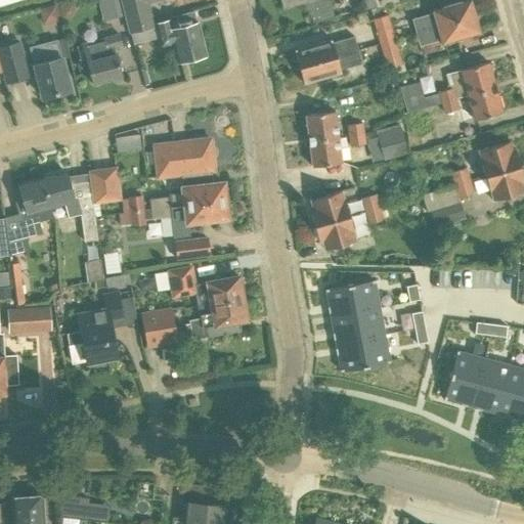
[(104,0),(110,19),(123,16),(119,0),(104,0)]
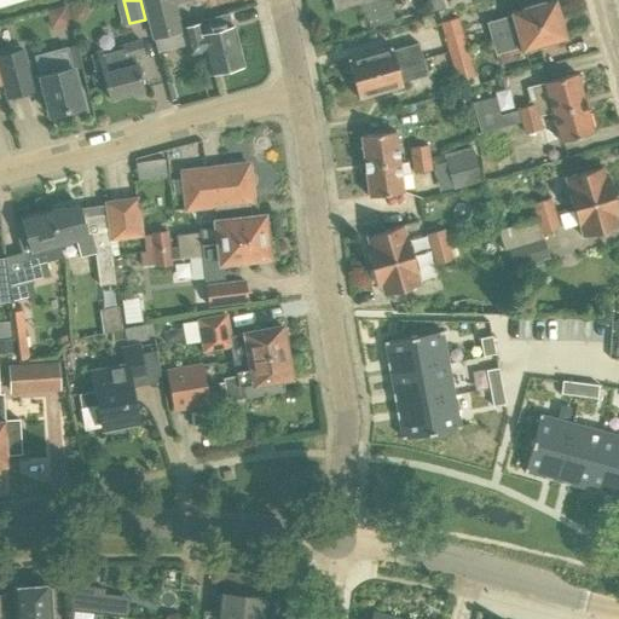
[(144,0),(154,38),(180,32),(173,4),(185,0),(144,0)]
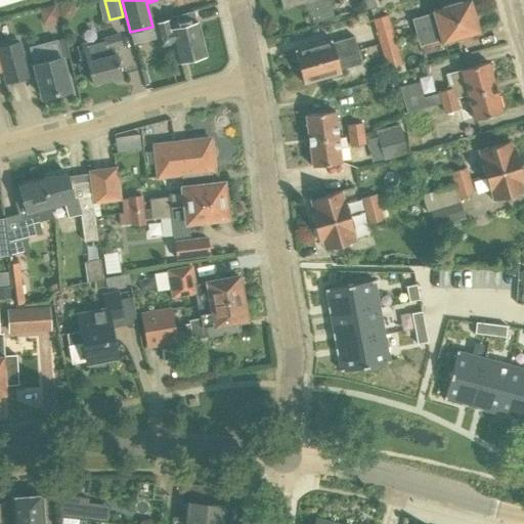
[(280,0),(282,7),(302,1),(313,23),(334,16),(329,0),(280,0)]
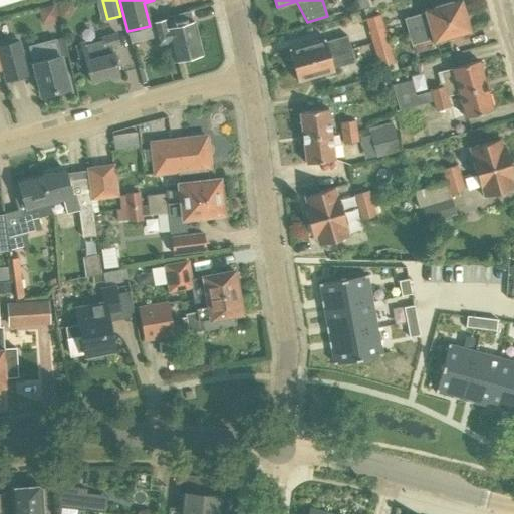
[(354,0),(357,9),(369,6),(367,0),(354,0)]
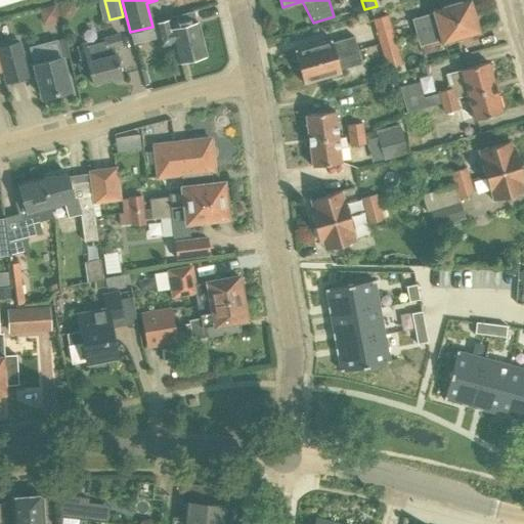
[(416,33),(474,15),(469,0),(465,0),(431,10),(432,13),(411,18),(416,33)]
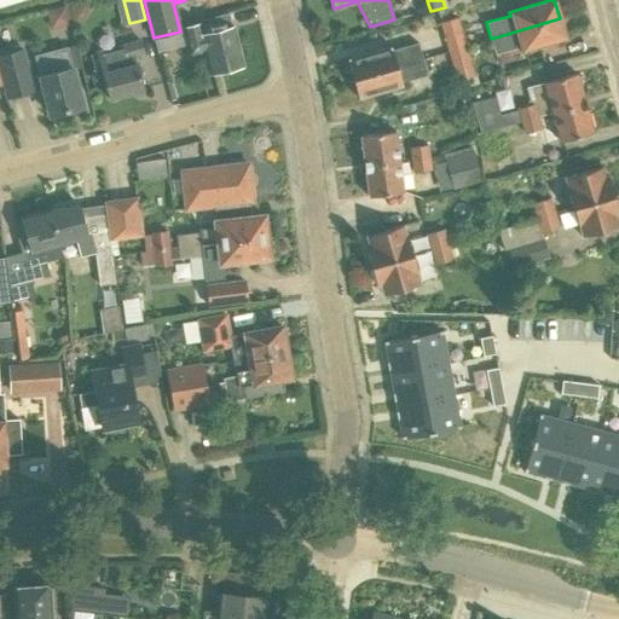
[(59,17),(64,32),(82,27),(77,11),(59,17)]
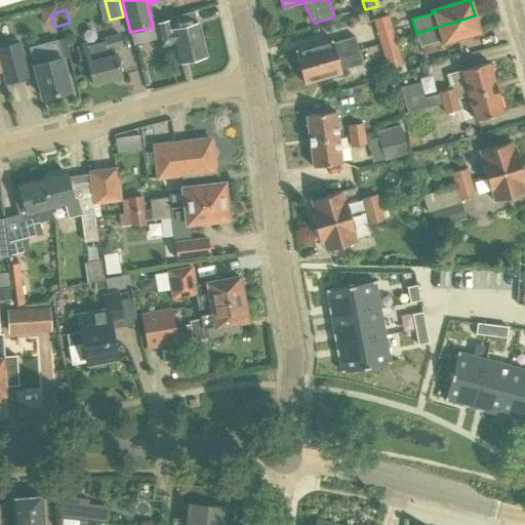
[(372,18),(379,43),(396,39),(389,14),(372,18)]
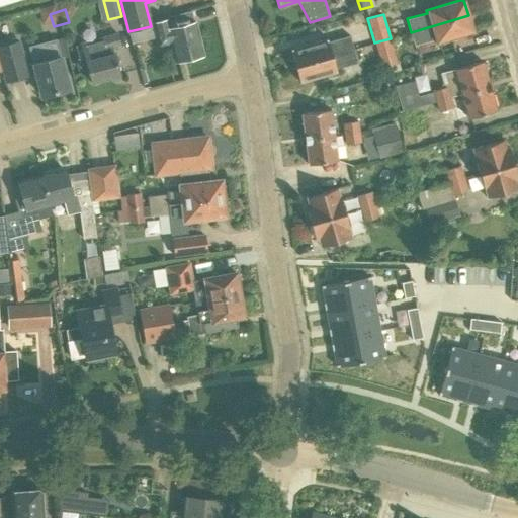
[(436,44),(473,32),(468,15),(411,32),(414,46),(435,39),(436,44)]
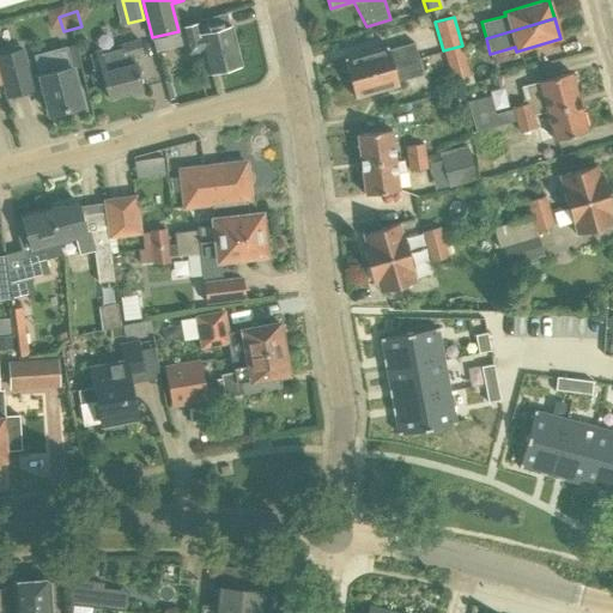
[(200,36),(196,24),(181,29),(183,37),(181,37),(182,47),(186,47),(188,56),(202,52),(208,73),(240,66),(230,28),(200,36)]
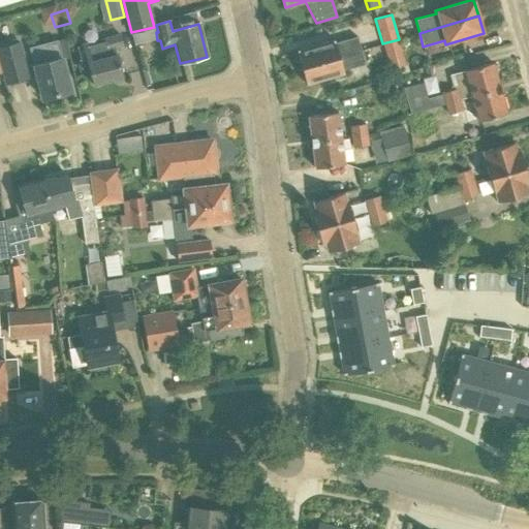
[(123,47),(120,34),(103,38),(104,41),(88,45),(87,42),(82,43),(87,63),(92,85),(122,78),(117,56),(115,49),(123,47)]
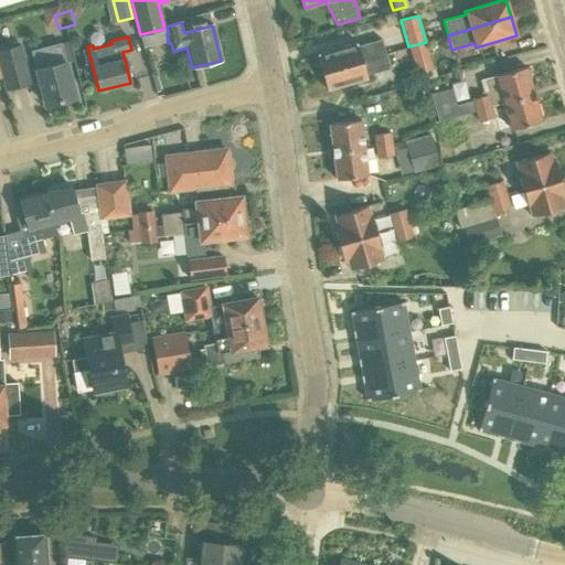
[(321,73),(386,55),(382,39),(356,46),(356,43),(317,55),(321,73)]
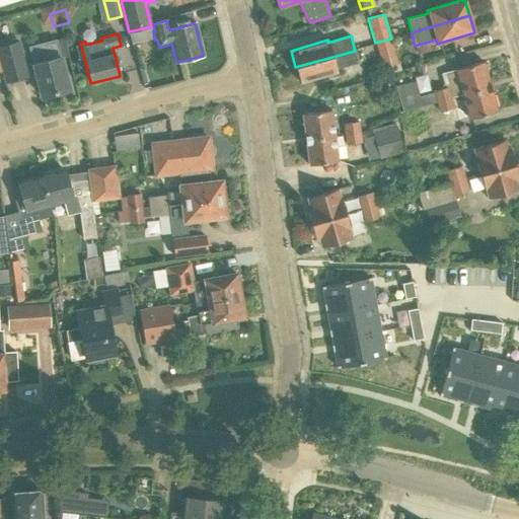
[(41,97),(67,89),(59,60),(69,57),(64,38),(27,47),(32,65),(31,65),(41,97)]
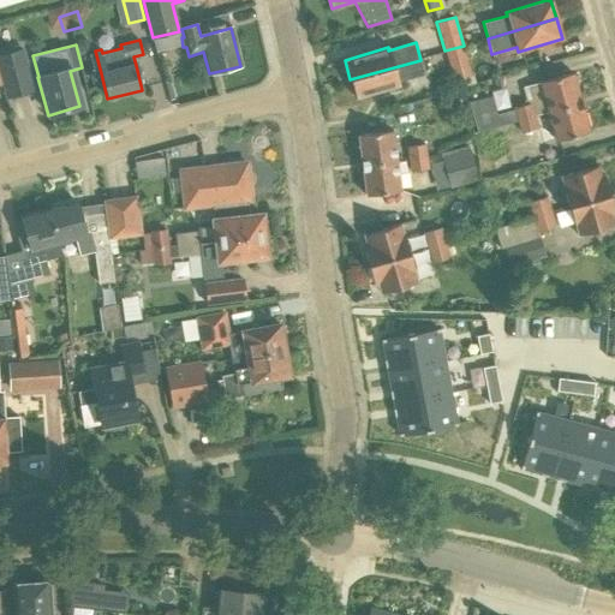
[(472,76),(464,46),(445,51),(453,81),(472,76)]
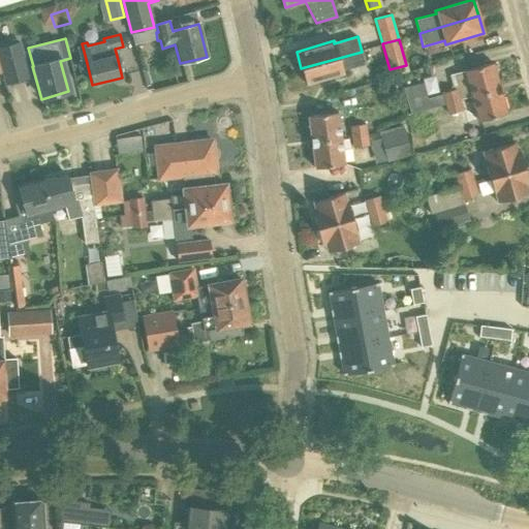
[(0,47),(0,72),(1,72),(5,86),(31,79),(21,41),(0,47)]
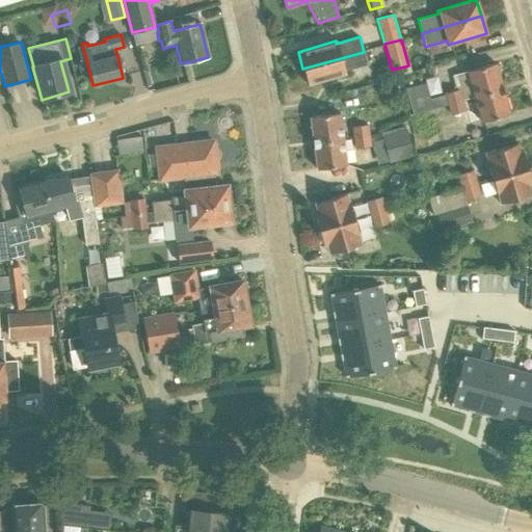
[(164,64),(159,47),(147,50),(153,69),(164,64)]
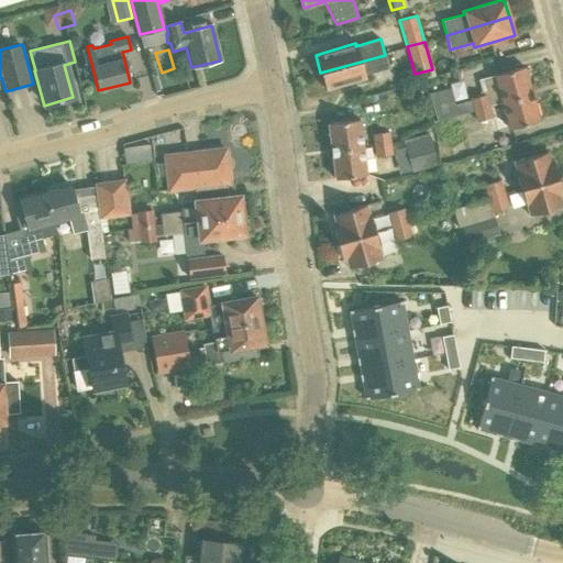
[(385,55),(320,73),(326,91),(366,79),(365,75),(388,68),(385,55)]
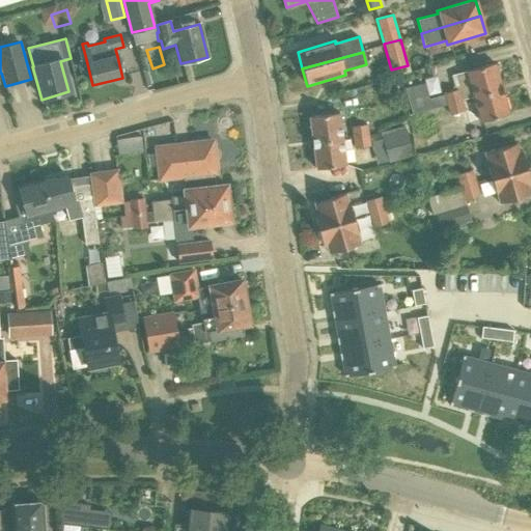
[(455,90),(444,92),(448,105),(457,102),(474,98),(502,89),(495,64),(467,73),(467,71),(451,75),(455,90)]
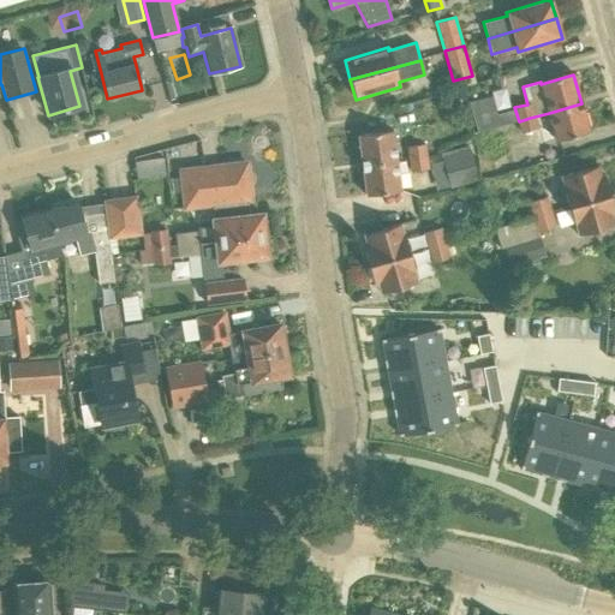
[(581,103),(549,113),(557,141),(557,142),(590,132),(581,103)]
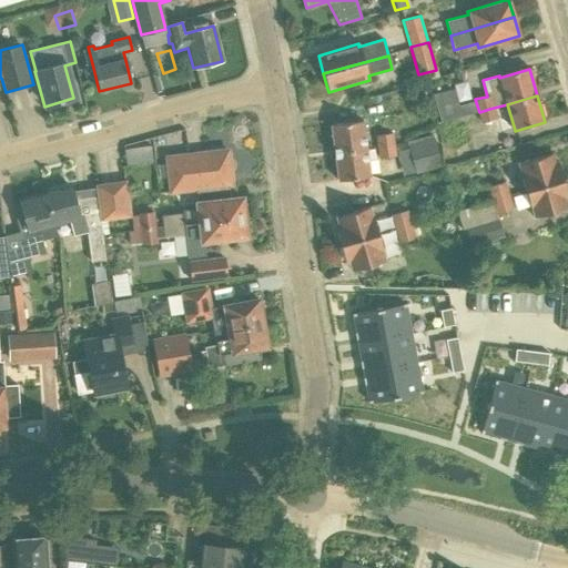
[(489,109),(479,112),(482,122),(493,119),(489,109)]
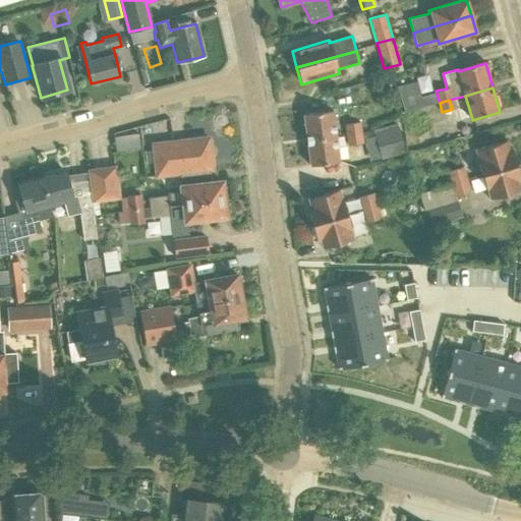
[(305,140),(336,136),(333,112),(302,116),(305,140)]
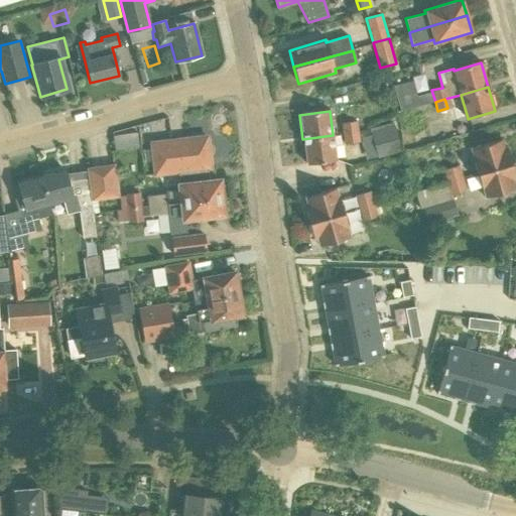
[(341,123),(343,134),(359,132),(358,121),(341,123)]
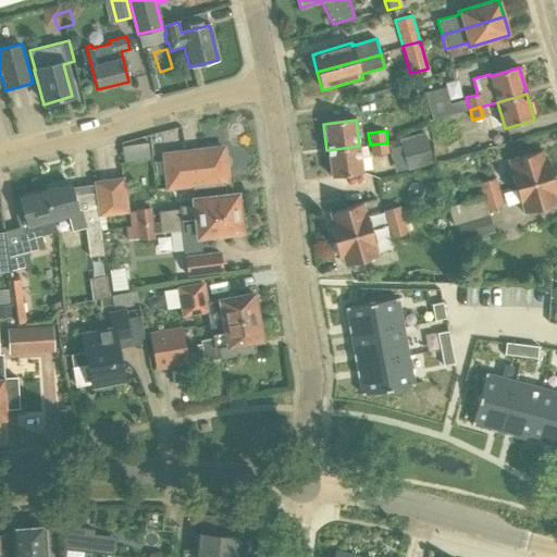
[(408,171),(434,163),(426,135),(400,143),(408,171)]
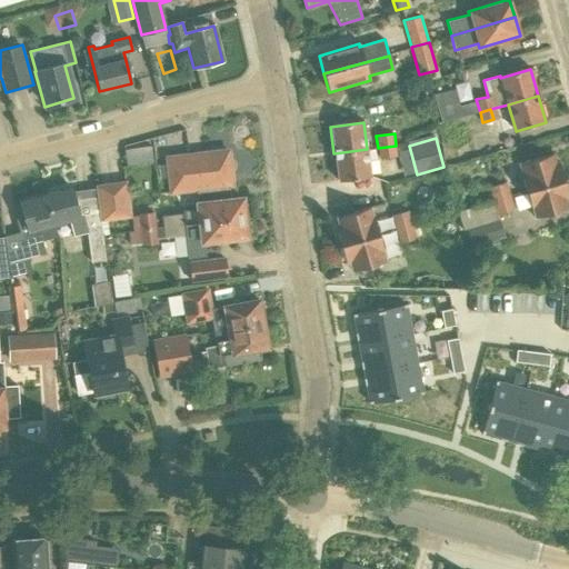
[(397,157),(396,146),(378,148),(379,159),(397,157)]
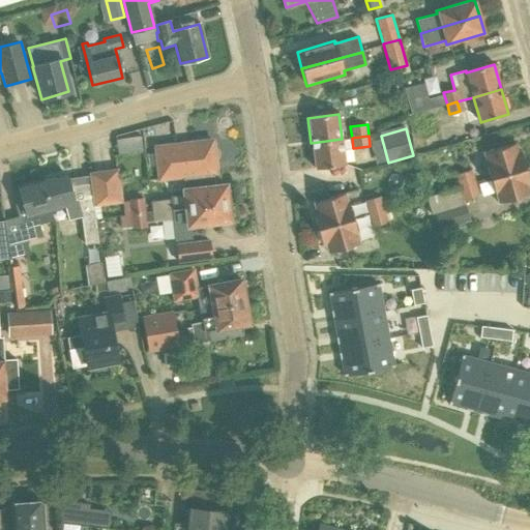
[(315,169),(345,165),(342,139),(311,143),(315,169)]
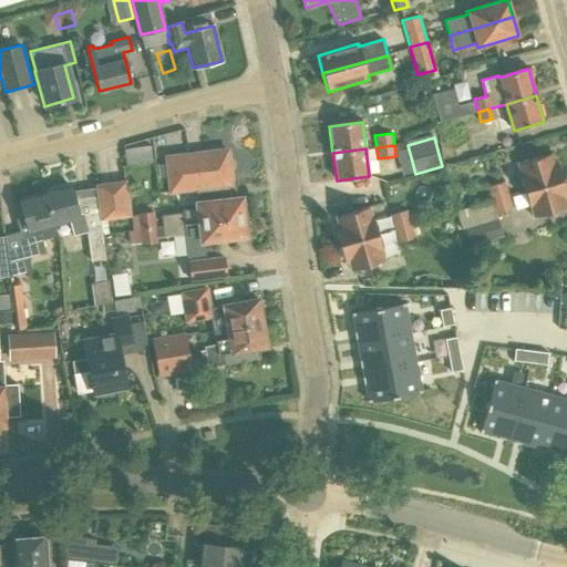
[(171,192),(195,188),(222,185),(232,184),(227,150),(166,157),(171,192)]
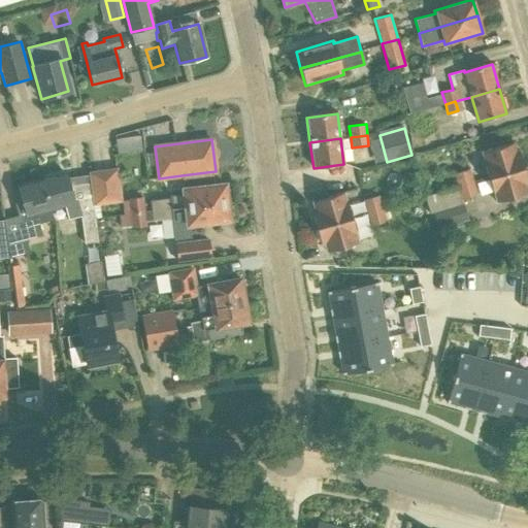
[(515,153),(513,144),(482,153),(488,178),(523,168),(518,152),(515,153)]
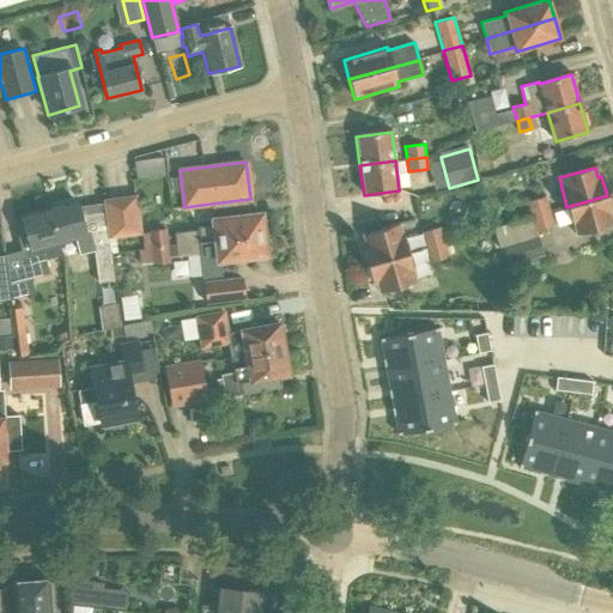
[(550,212),(550,211),(545,195),(544,196),(527,201),(532,217),(532,218),(550,212)]
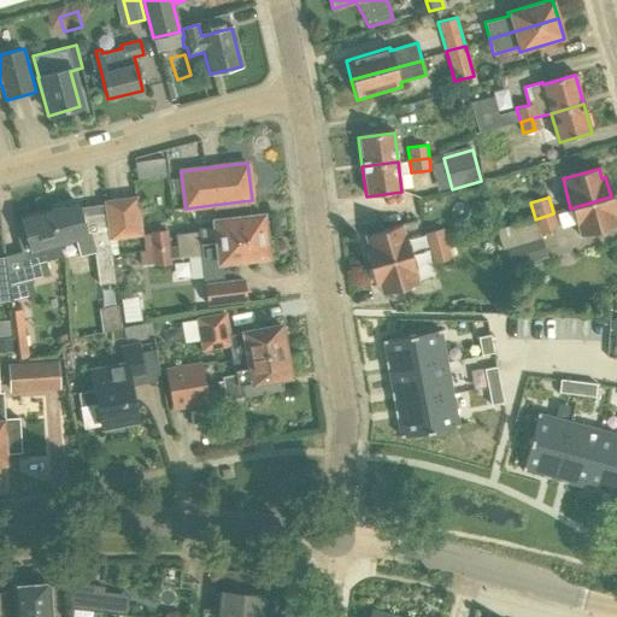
[(616,216),(611,197),(570,209),(575,227),(576,227),(580,238),(616,227),(613,217),(616,216)]
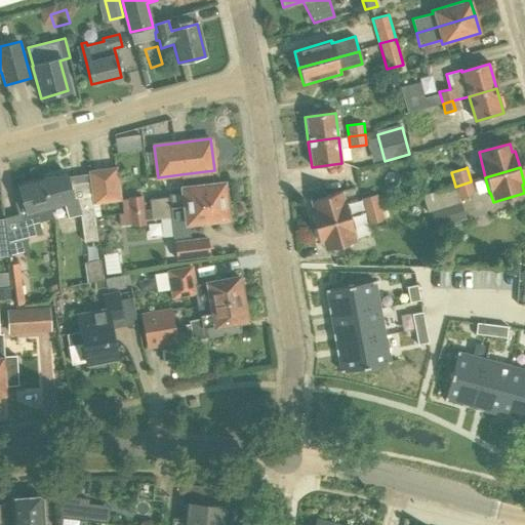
[(102,170),(106,200),(119,199),(115,168),(102,170)]
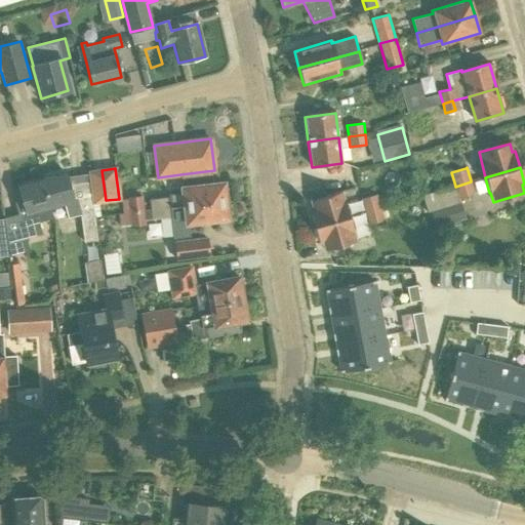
[(94,202),(106,200),(102,170),(90,172),(94,202)]
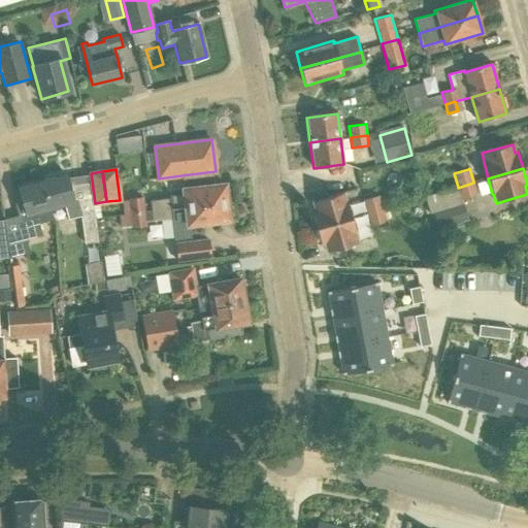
[(152,211),(226,202),(224,184),(208,186),(206,172),(182,175),(183,194),(169,195),(169,198),(150,200),(152,211)]
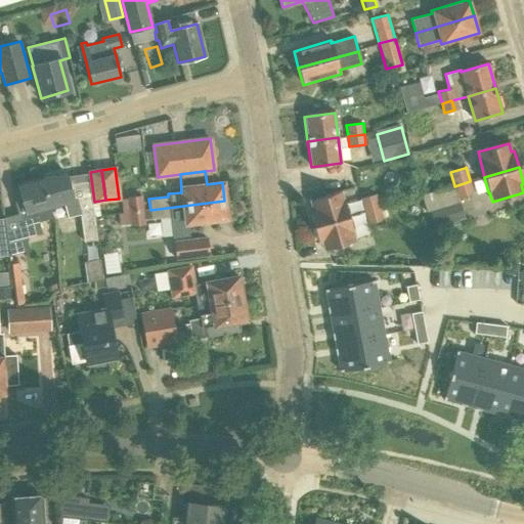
[(48,207),(51,219),(53,218),(50,206),(63,203),(68,217),(80,215),(84,242),(97,239),(91,195),(72,200),(66,175),(42,181),(48,207)]
